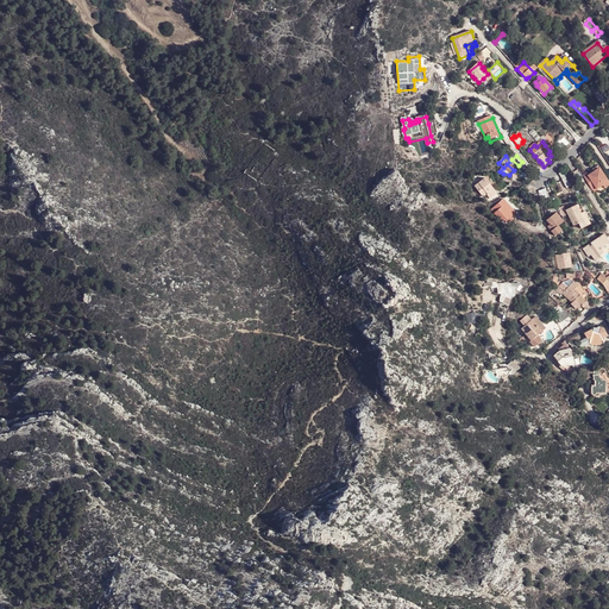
[(566,188),(571,184),(563,170),(558,173),(566,188)]
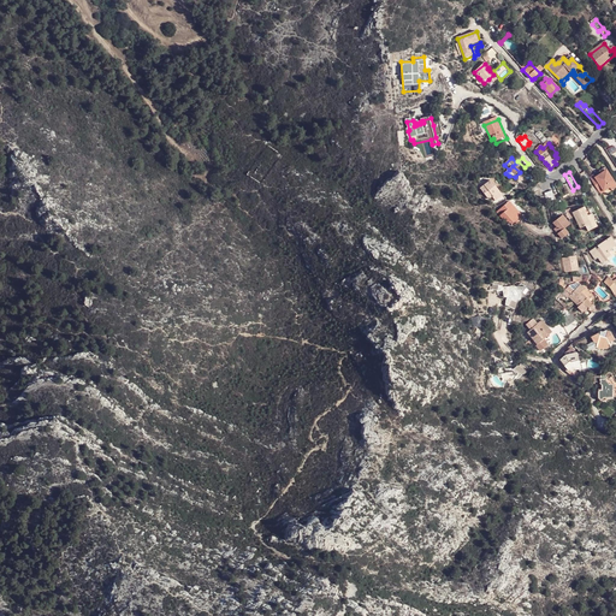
[(615,185),(615,184),(609,172),(600,177),(600,176),(596,178),(594,176),(591,178),(602,195),(615,185)]
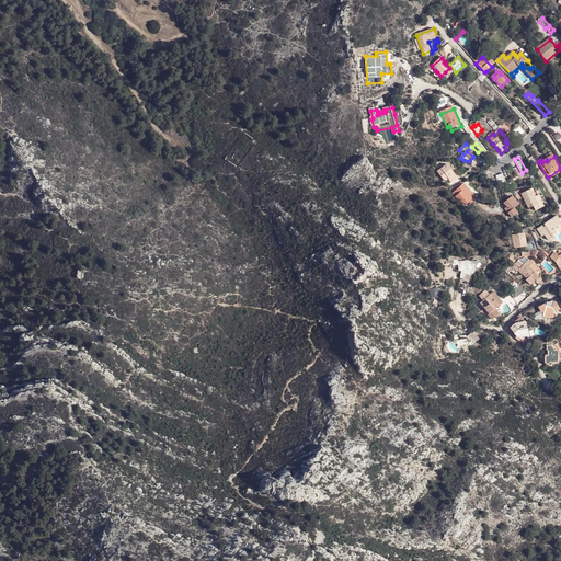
[(447,165),(437,173),(445,184),(448,181),(451,185),(458,180),(447,165)]
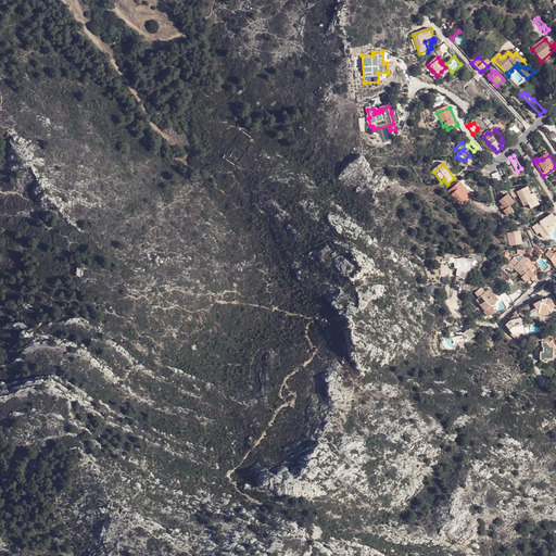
[(449,193),(456,201),(460,204),(466,201),(467,202),(469,200),(468,199),(471,196),(468,191),(470,189),(463,180),(459,182),(460,184),(449,193)]
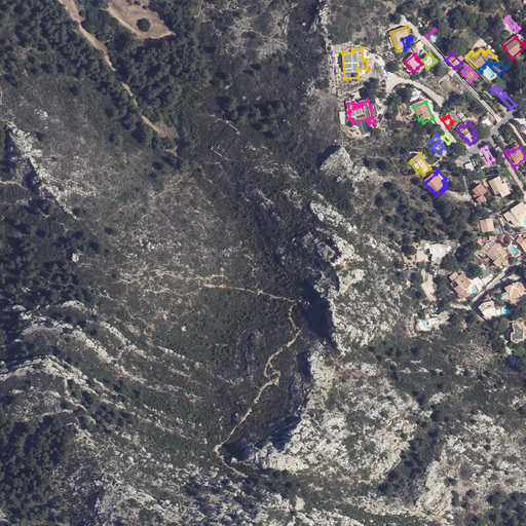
[(499,178),(490,183),(496,196),(501,194),(503,199),(512,195),(505,184),(503,186),(499,178)]
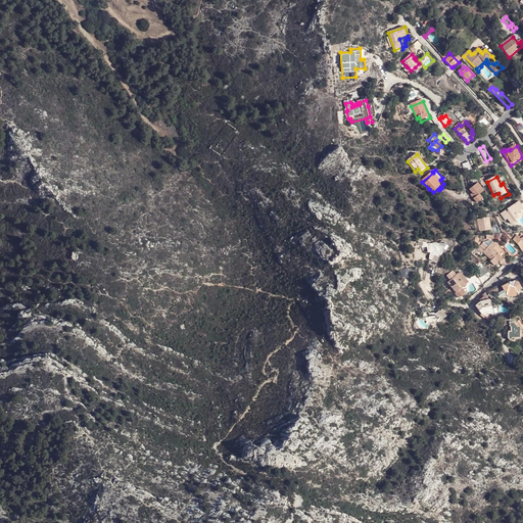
[(484,191),(478,184),(470,190),(473,194),(471,195),(477,203),(483,199),(479,195),(484,191)]
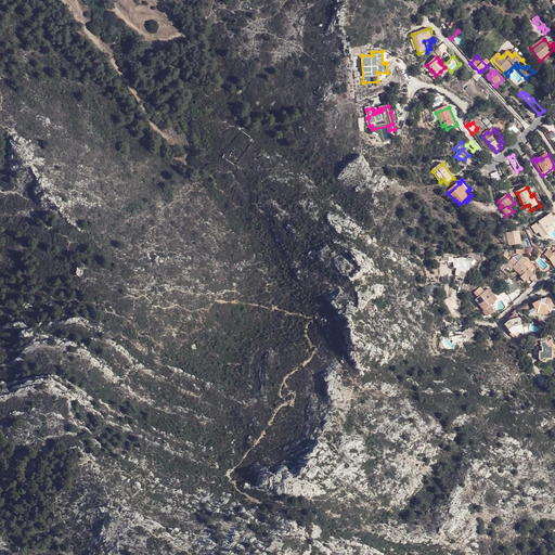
[(538,224),(532,229),(538,236),(540,234),(543,240),(549,235),(547,234),(552,232),(550,228),(554,223),(554,219),(552,215),(540,223),(541,226),(540,227),(538,224)]
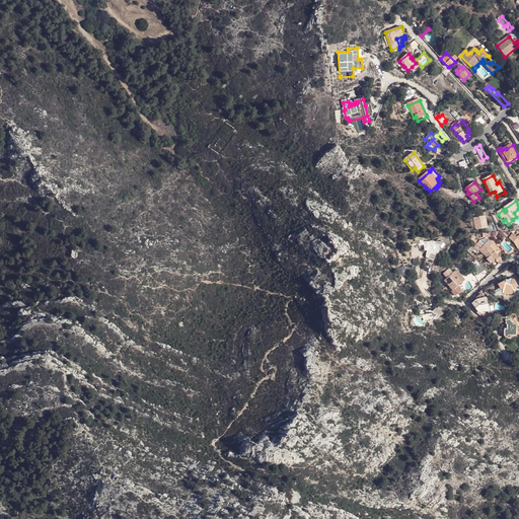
[(485,216),(473,219),(476,231),(488,228),(485,216)]
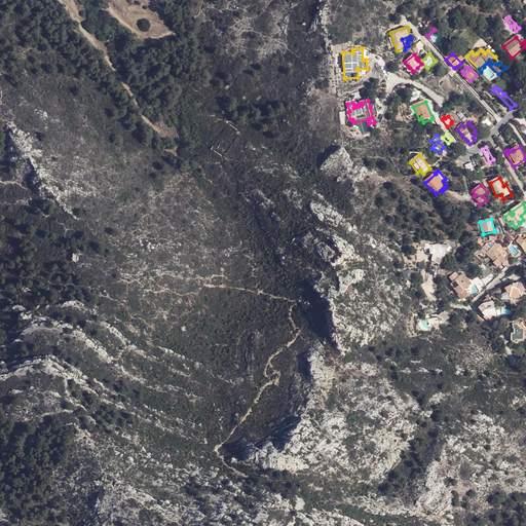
[(451,247),(450,247),(443,247),(440,246),(434,247),(430,247),(430,246),(422,245),(422,247),(420,247),(419,250),(425,250),(426,251),(430,250),(431,256),(435,256),(434,257),(434,258),(434,259),(433,260),(433,261),(433,262),(442,266),(443,260),(446,258),(447,253),(451,247)]
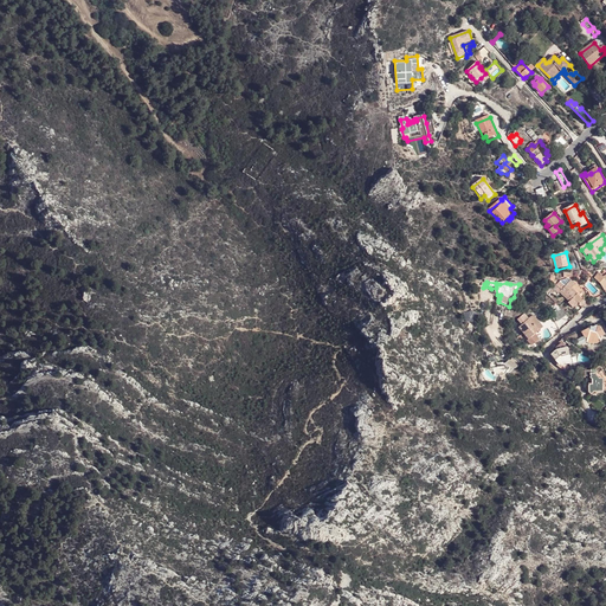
[(577,285),(573,282),(561,294),(571,303),(569,304),(575,310),(581,305),(580,304),(584,300),(573,290),(577,285)]
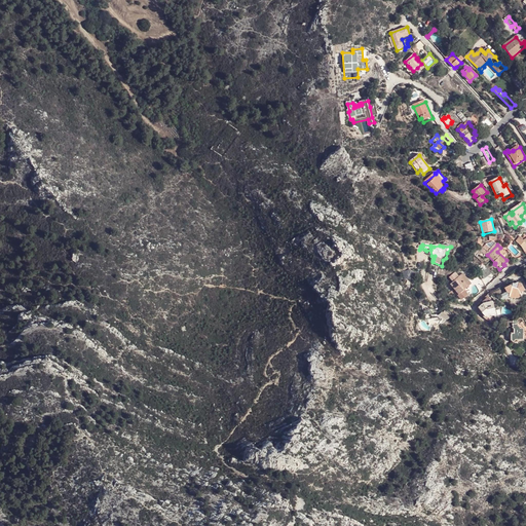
[(403,277),(408,279),(406,284),(412,287),(418,272),(408,267),(403,277)]
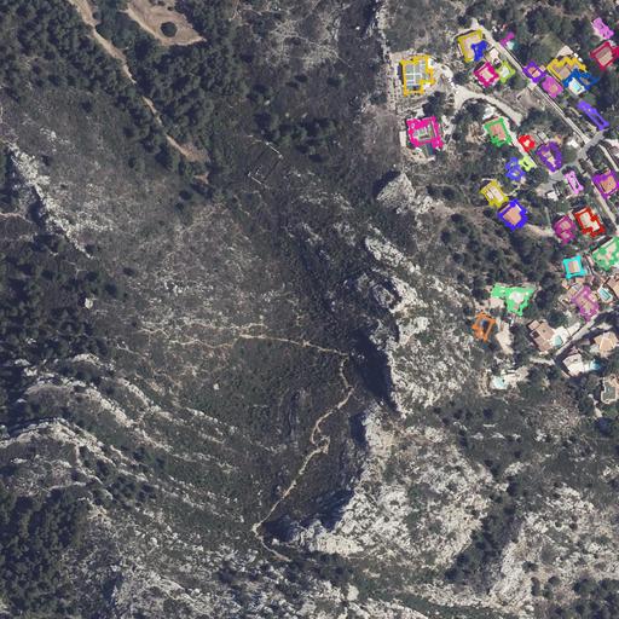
[(555,334),(544,320),(539,324),(536,320),(530,325),(533,330),(528,334),(539,347),(549,339),(555,334)]
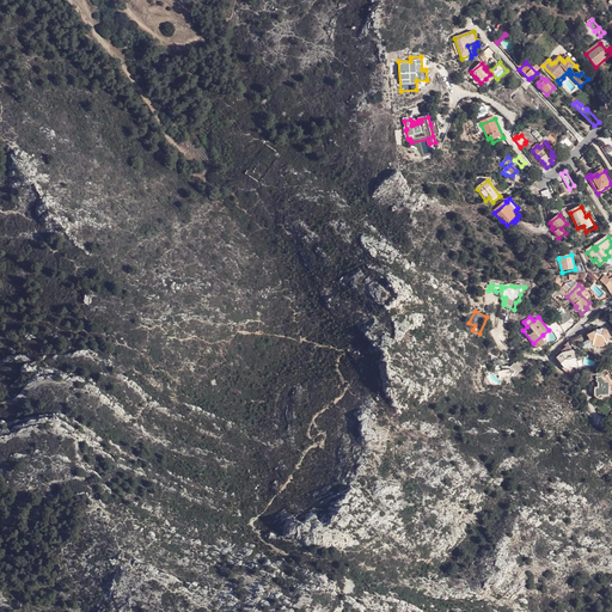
[(611,337),(611,325),(605,329),(604,328),(603,325),(594,329),(595,330),(593,331),(595,336),(599,337),(598,342),(604,343),(605,343),(607,343),(611,341),(611,338),(611,337)]
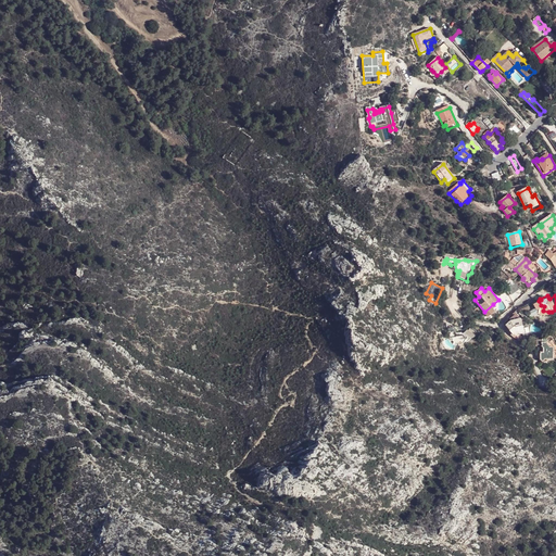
[(540,308),(535,300),(534,302),(526,306),(530,313),(540,308)]
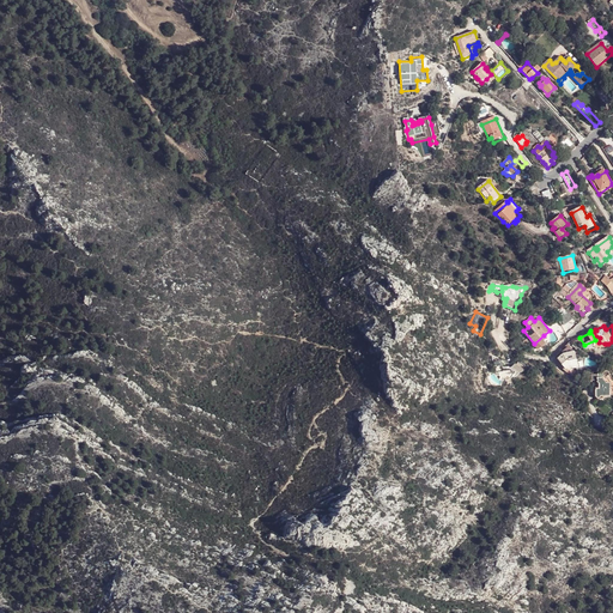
[(544,335),(534,344),(539,349),(548,340),(544,335)]
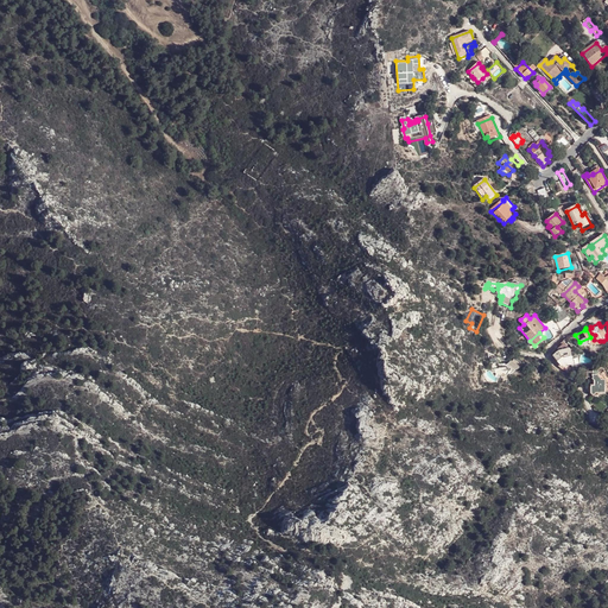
[(576,356),(572,344),(568,340),(562,344),(562,348),(559,349),(556,352),(564,363),(570,362),(572,360),(576,356)]
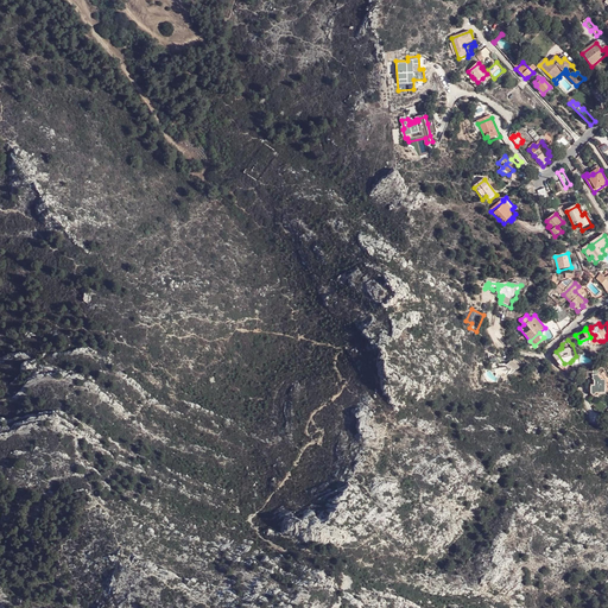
[(502,369),(512,363),(504,356),(501,359),(499,358),(495,361),(493,361),(493,360),(486,360),(487,355),(483,349),(482,350),(482,348),(477,346),(477,348),(477,352),(480,359),(479,367),(481,367),(482,369),(485,372),(486,373),(487,373),(487,375),(493,373),(496,369),(502,369)]
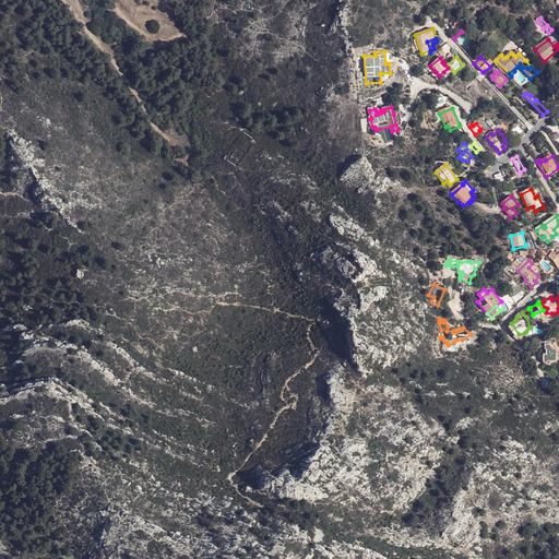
[(555,342),(551,339),(548,339),(548,340),(543,340),(543,345),(546,345),(549,348),(549,353),(546,353),(546,359),(547,361),(549,359),(551,361),(554,359),(558,359),(558,351),(558,345),(557,343),(556,343),(555,342)]
